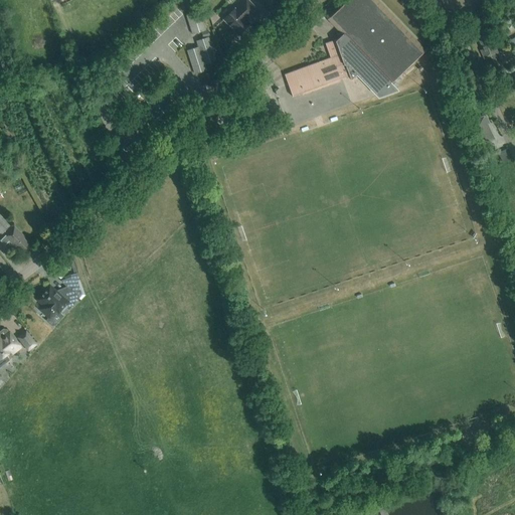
[(245,19),(256,8),(247,0),(243,0),(235,9),(234,8),(223,20),(238,34),(249,23),(245,19)]
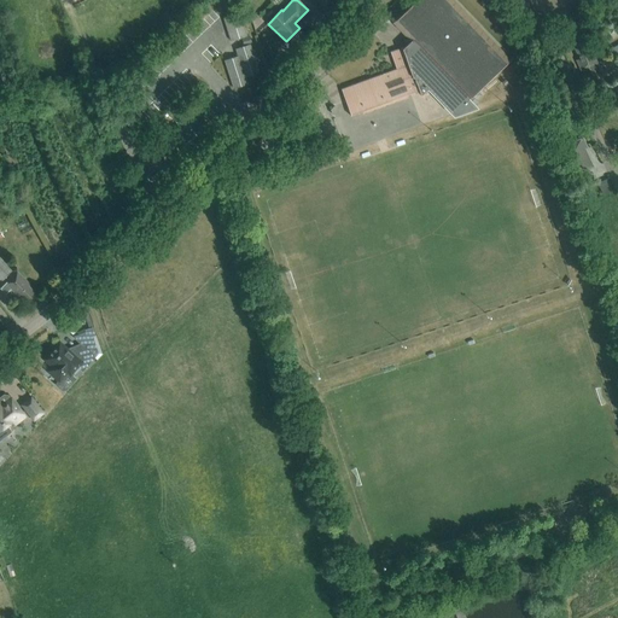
[(417,0),(412,6),(392,24),(410,42),(402,50),(413,77),(414,77),(419,91),(420,97),(426,91),(453,118),(476,110),(466,100),(509,60),(452,0),(417,0)]
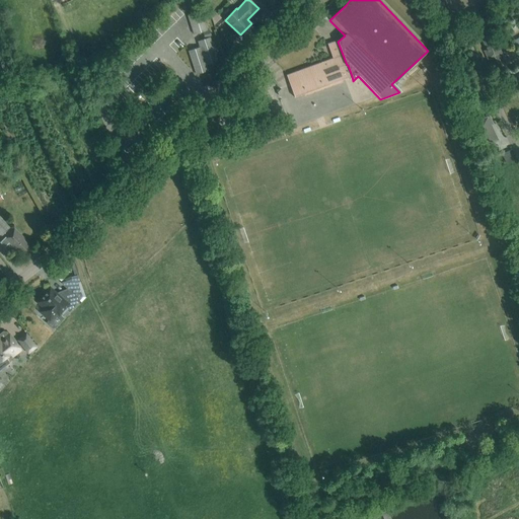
[(195,32),(208,28),(202,9),(189,13),(195,32)]
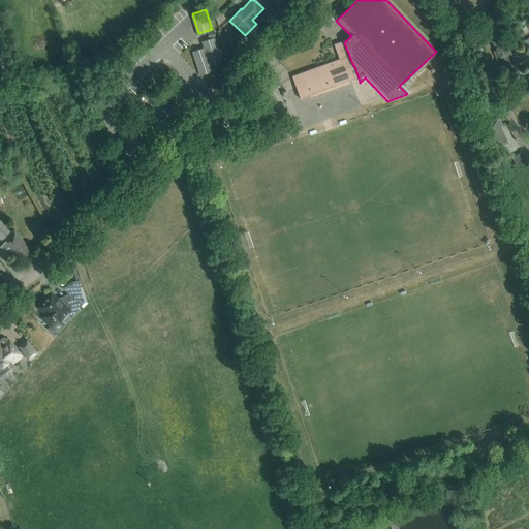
[(211,64),(222,61),(215,36),(203,40),(205,47),(193,50),(200,73),(212,70),(211,64)]
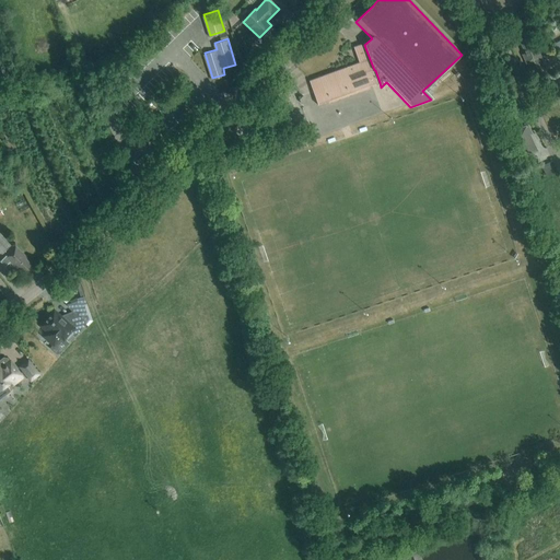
[(544,63),(540,58),(541,57),(533,41),(529,42),(528,38),(520,42),(524,53),(522,55),(526,65),(533,61),(536,67),(544,63)]
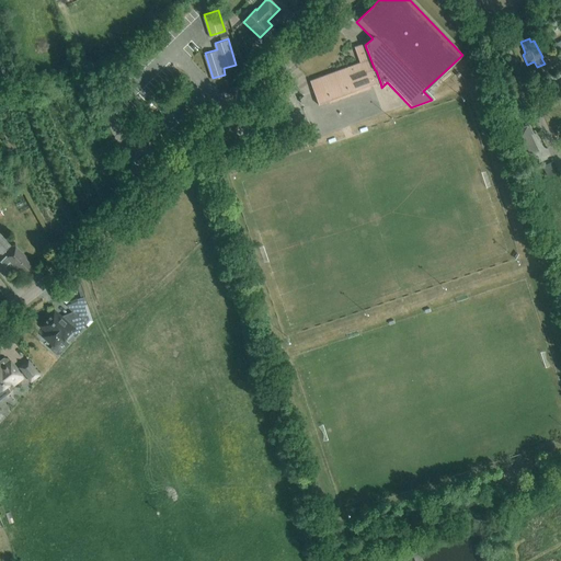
[(322,77),(309,81),(313,92),(318,105),(380,82),(376,70),(375,70),(365,45),(365,44),(354,48),(359,64),(322,77)]
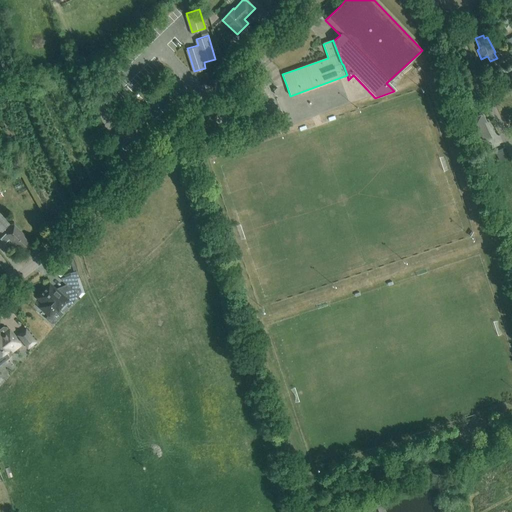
[(468,121),(478,144),(476,144),(480,152),(491,147),(488,139),(491,138),(484,123),(486,122),(483,114),(468,121)]
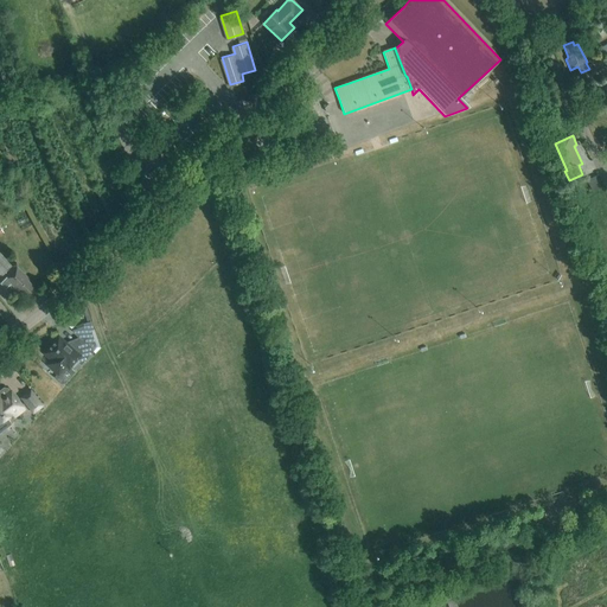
[(599,176),(590,179),(594,190),(602,186),(599,176)]
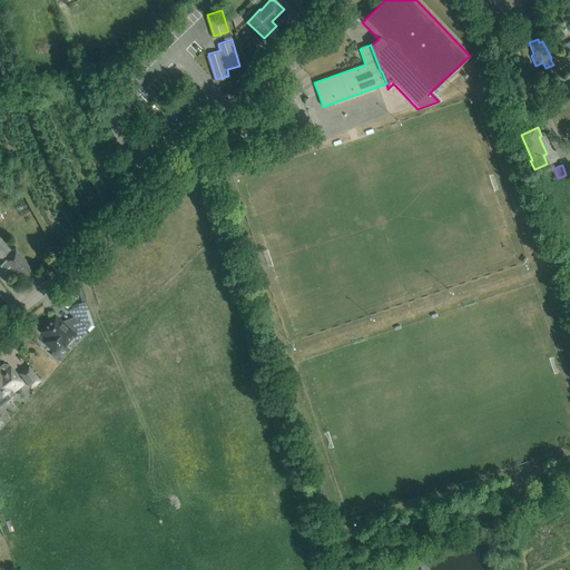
[(0,256),(2,258),(11,249),(0,237),(0,256)]
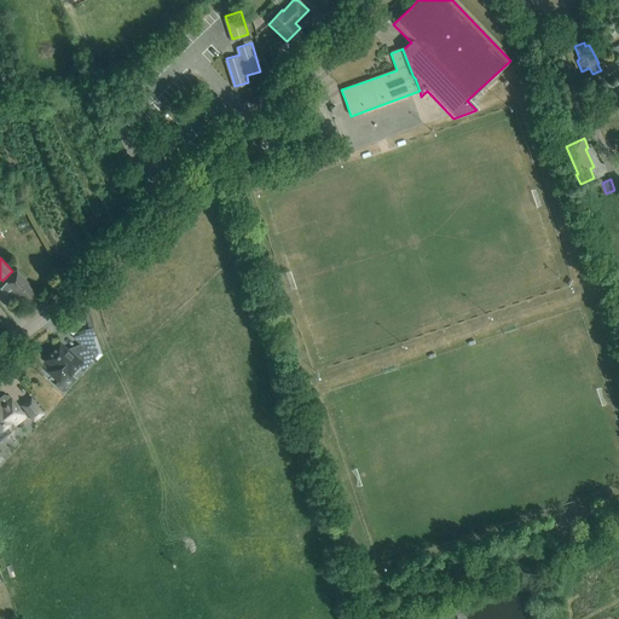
[(25,301),(35,293),(29,287),(30,284),(17,272),(3,287),(7,291),(11,289),(18,296),(19,295),(25,301)]
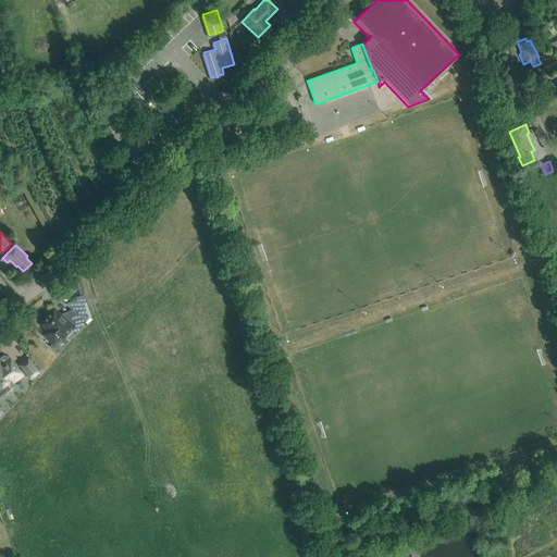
[(69,330),(74,334),(88,319),(81,299),(67,305),(73,310),(64,319),(54,310),(41,324),(48,330),(45,334),(53,343),(49,347),(57,355),(69,342),(63,336),(69,330)]
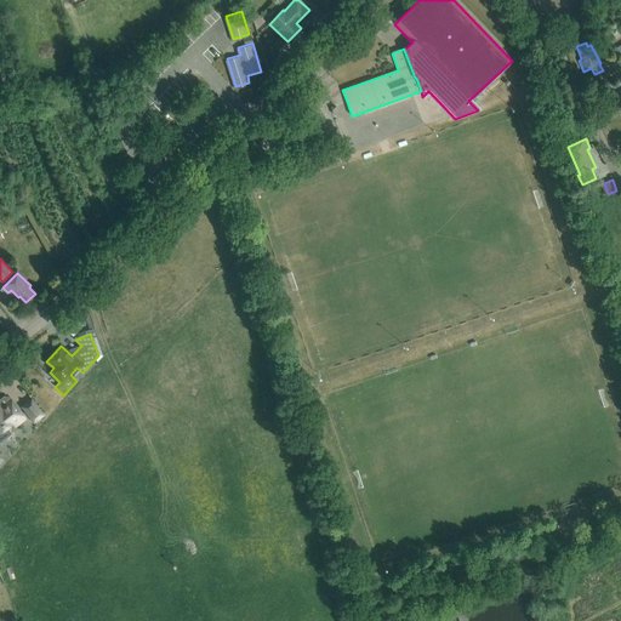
[(26,417),(11,400),(3,408),(0,405),(0,432),(12,423),(15,426),(26,417)]
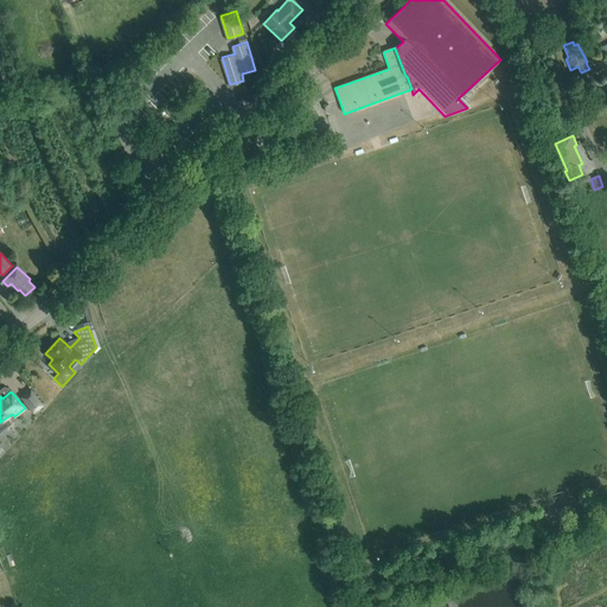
[(31,391),(21,397),(33,413),(42,406),(31,391)]
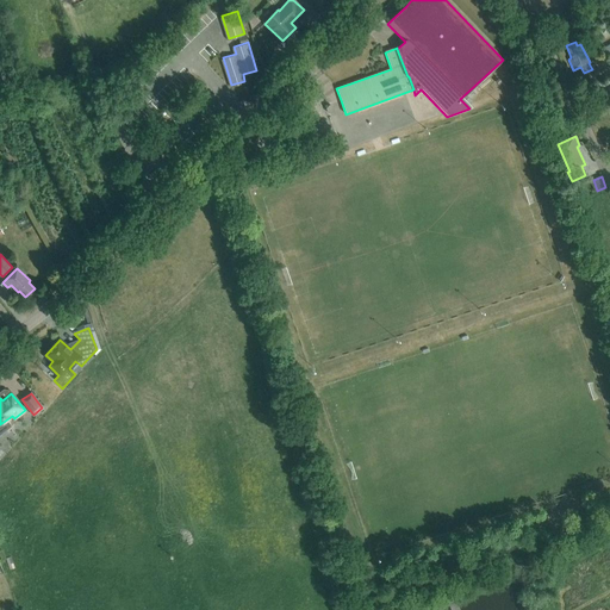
All buildings are outlined.
